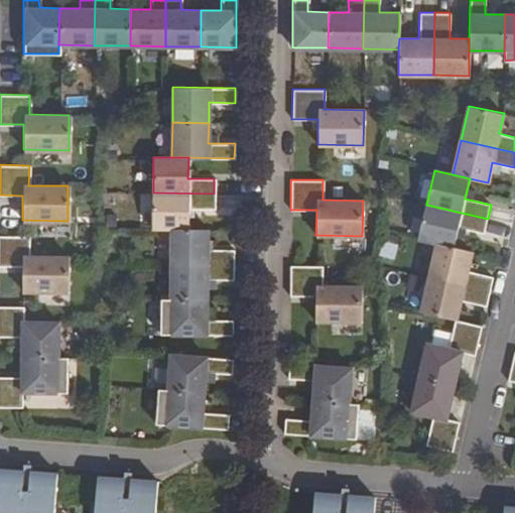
[(214,209),(214,194),(153,193),(152,228),(171,229),(187,229),(187,209),(214,209)]
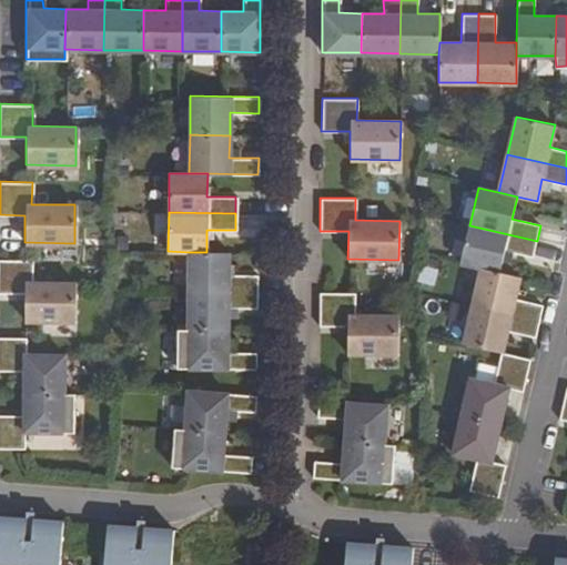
[(498,272),(504,251),(533,258),(537,241),(469,225),(461,263),(492,271),(498,272)]
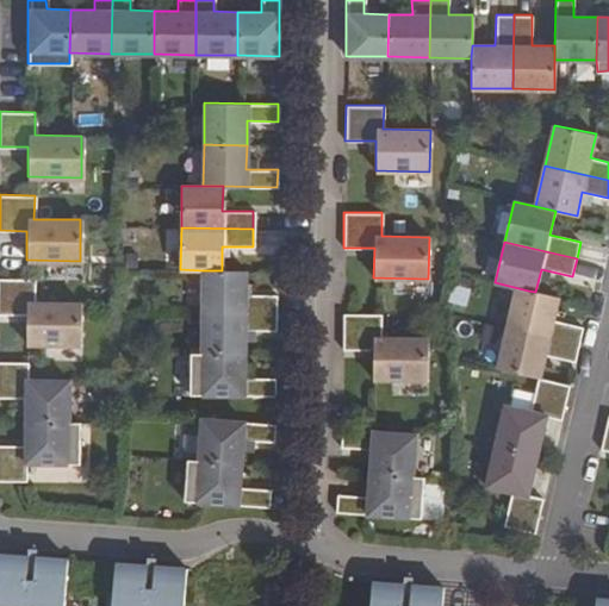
[(275,312),(275,294),(244,294),(244,270),(222,270),(203,270),(202,311),(275,312)]
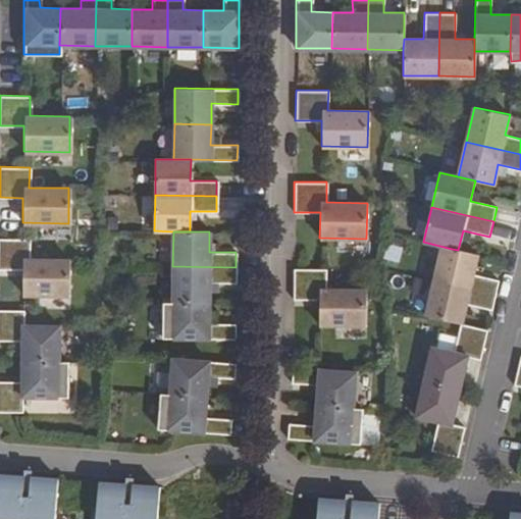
[(67,296),(67,260),(28,259),(29,239),(0,238),(0,268),(21,269),(21,295),(67,296)]
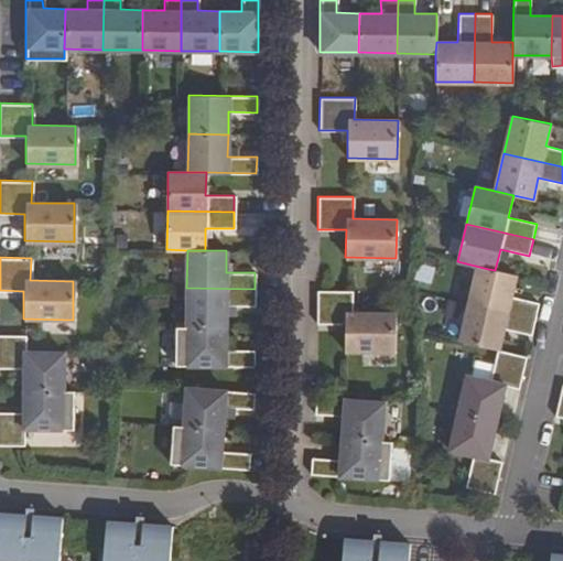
[(538,303),(510,297),(516,274),(495,270),(488,269),(479,308),(534,320),(538,303)]
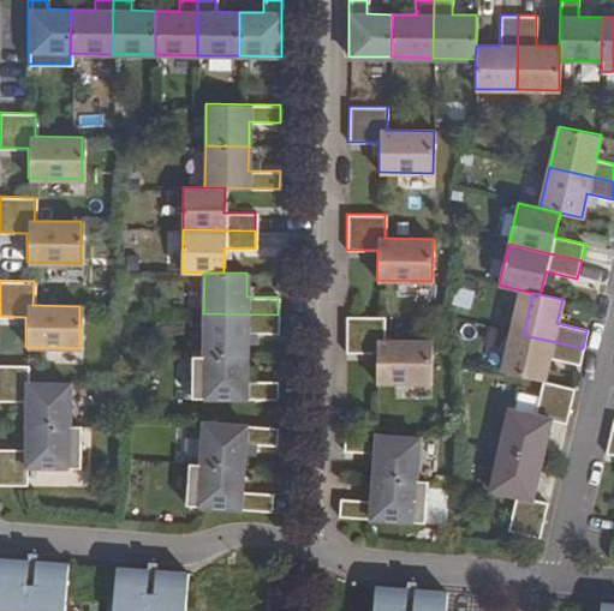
[(245,357),(246,333),(276,333),(278,315),(203,313),(203,357),(245,357)]
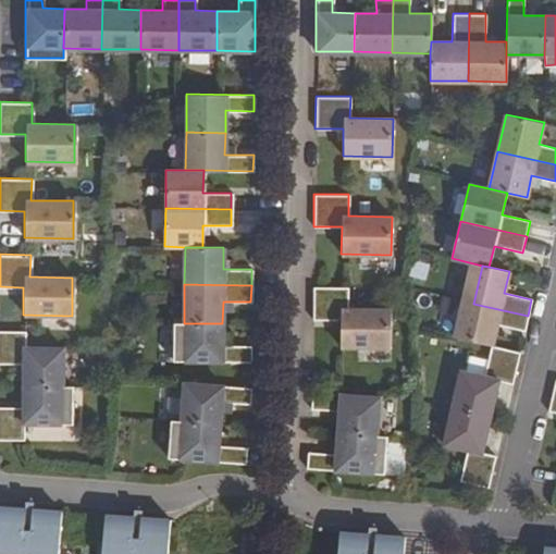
[(347,309),(347,287),(312,286),(312,319),(340,319),(340,347),(390,347),(390,309),(347,309)]
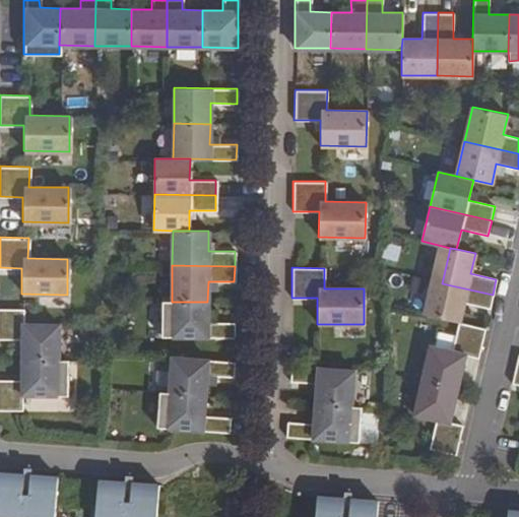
[(459,323),(463,303),(490,309),(492,299),(493,295),(442,283),(434,317),(453,321),(459,323)]
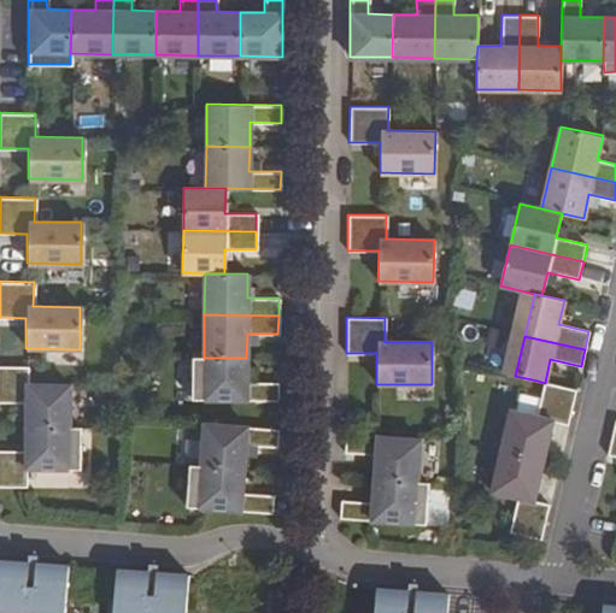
[(246,382),(246,381),(246,358),(204,358),(192,358),(192,377),(192,400),(277,401),(277,382),(246,382)]
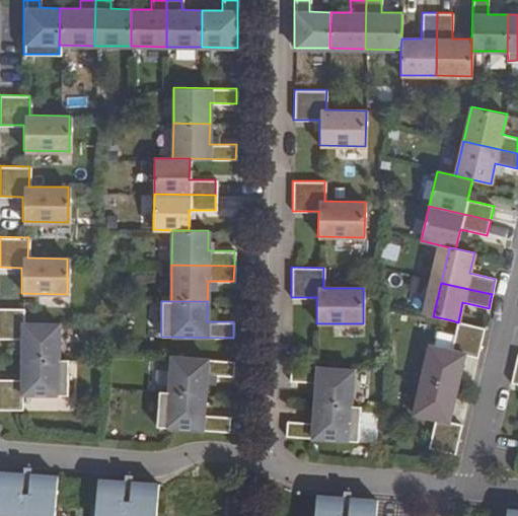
[(59,360),(59,324),(21,323),(21,308),(0,307),(0,338),(20,339),(20,359),(59,360)]
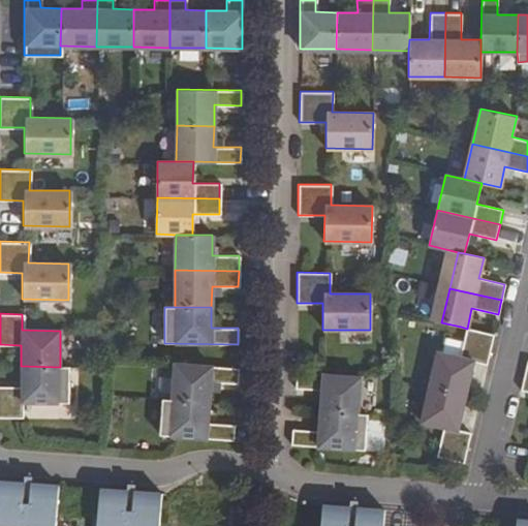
[(486,365),(493,334),(467,329),(461,327),(455,356),(432,350),(424,389),(464,398),(472,362),(486,365)]
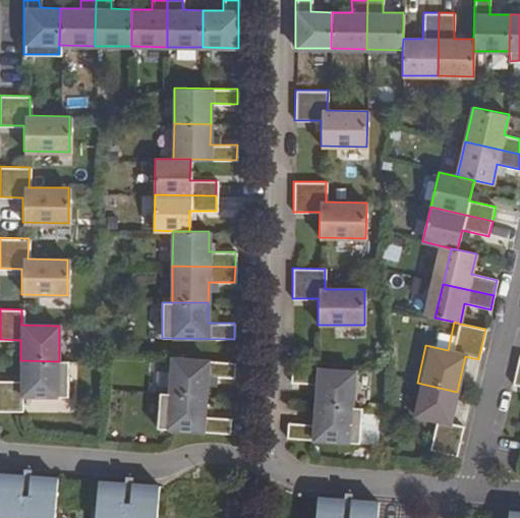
[(233,378),(234,362),(171,357),(168,394),(205,396),(207,376),(233,378)]
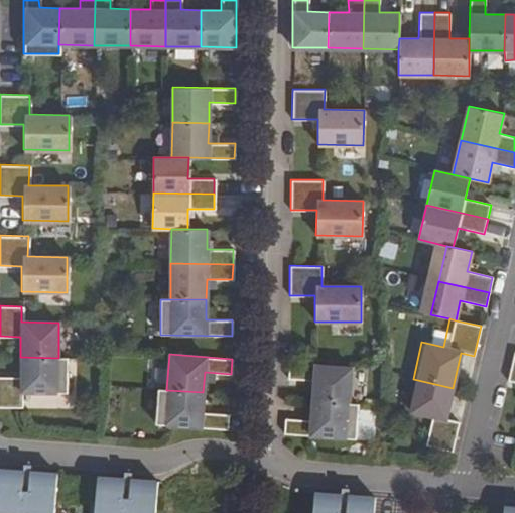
[(66,393),(66,358),(58,358),(20,357),(19,377),(0,377),(0,407),(20,407),(20,392),(66,393)]
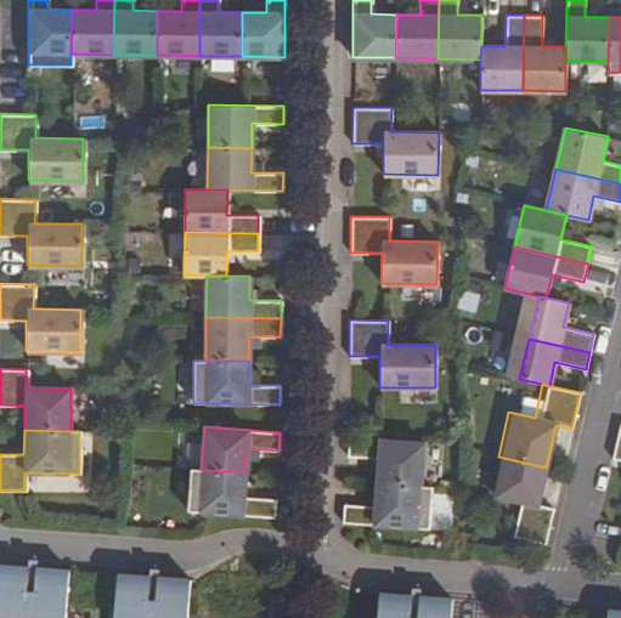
[(419,486),(423,443),(348,437),(346,455),(378,458),(376,482),(419,486)]
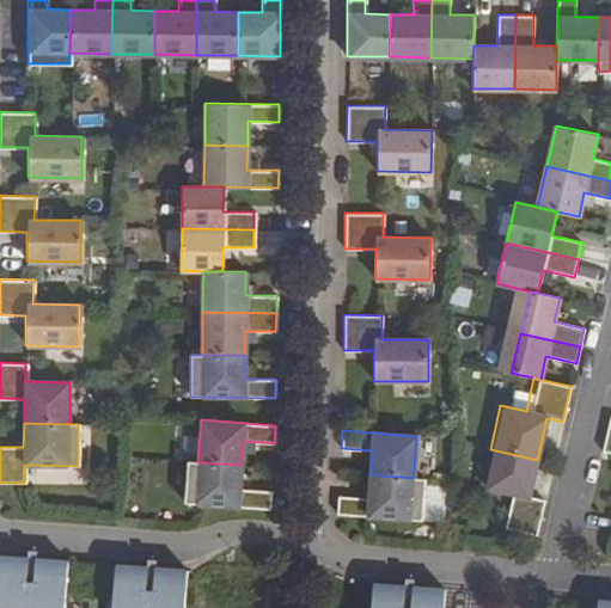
[(536,536),(544,501),(529,497),(537,460),(490,449),(482,486),(513,493),(505,529),(536,536)]
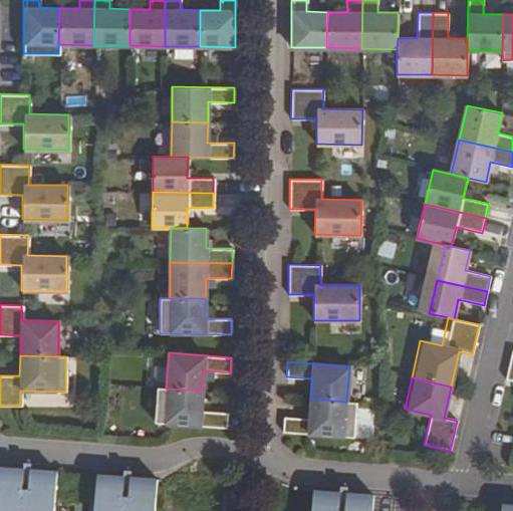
[(225,428),(227,413),(201,411),(202,391),(166,389),(157,388),(155,423),(168,424),(225,428)]
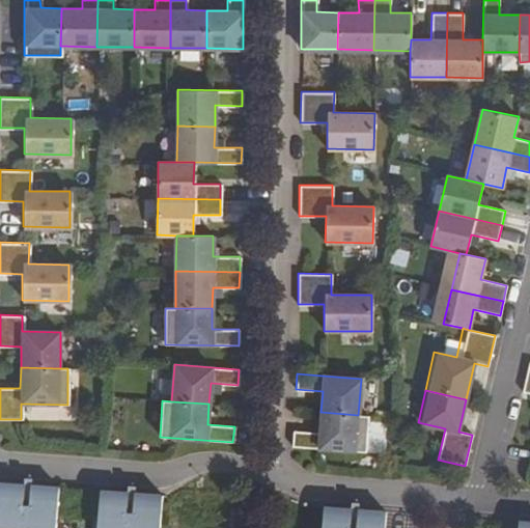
[(365,452),(367,416),(358,415),(321,412),(319,433),(293,431),(291,446),(365,452)]
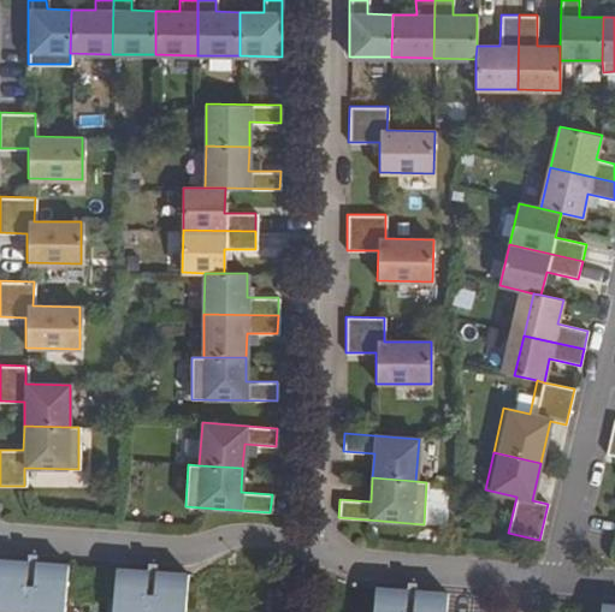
[(0,611),(61,611),(65,565),(33,563),(30,600),(23,599),(25,562),(0,559),(0,611)]
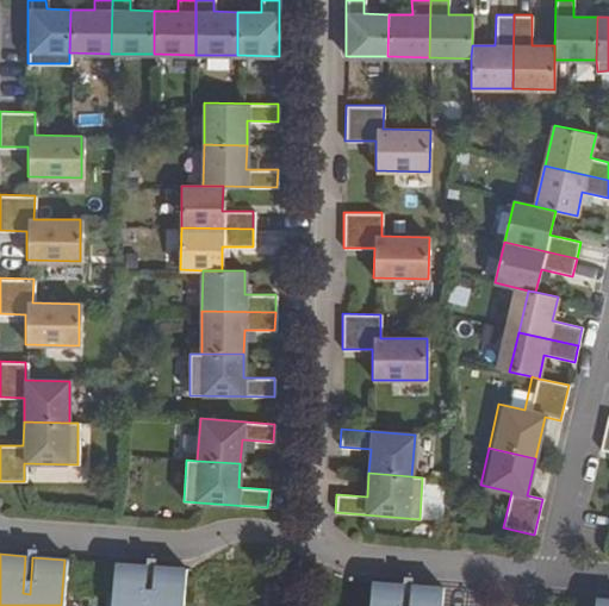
[(30,594),(32,557),(25,556),(23,593),(30,594)]
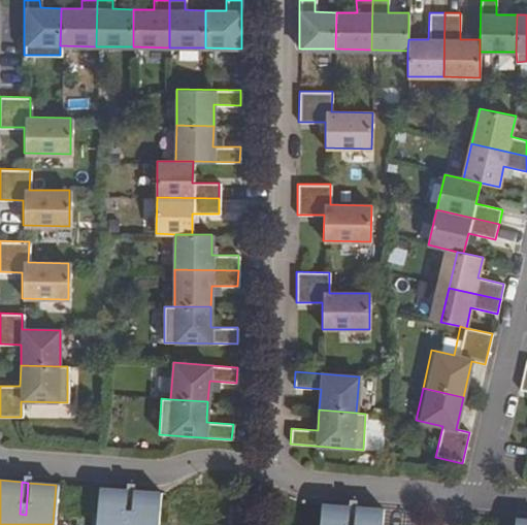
[(157,524),(160,492),(132,490),(129,522),(123,521),(126,490),(98,488),(94,524),(157,524)]
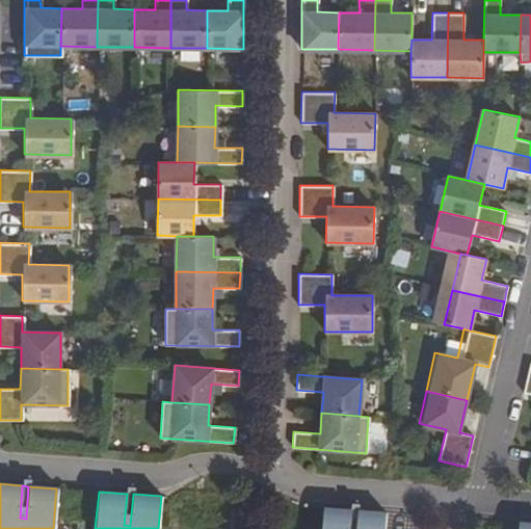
[(130,526),(133,494),(127,494),(124,525),(130,526)]
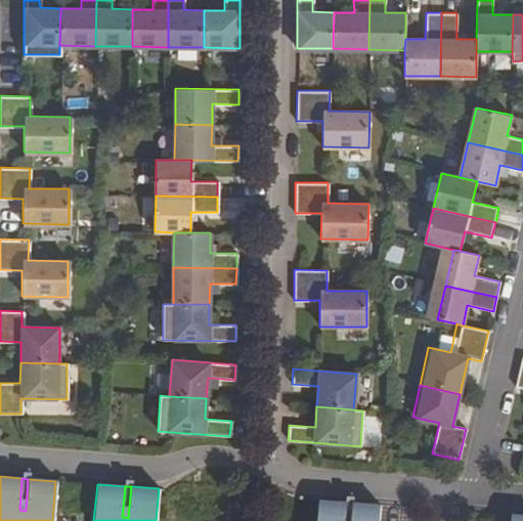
[(378,520),(380,505),(352,504),(350,520),(344,520),(346,503),(318,501),(316,520),(378,520)]
